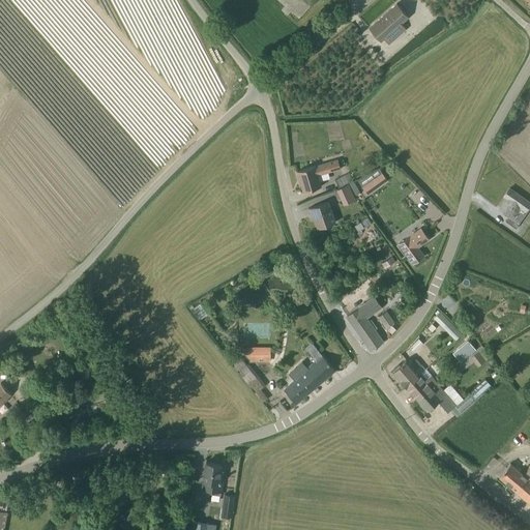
[(276,0),(284,6),(285,6),(281,11),(287,16),(290,11),(298,19),(314,0),(276,0)]
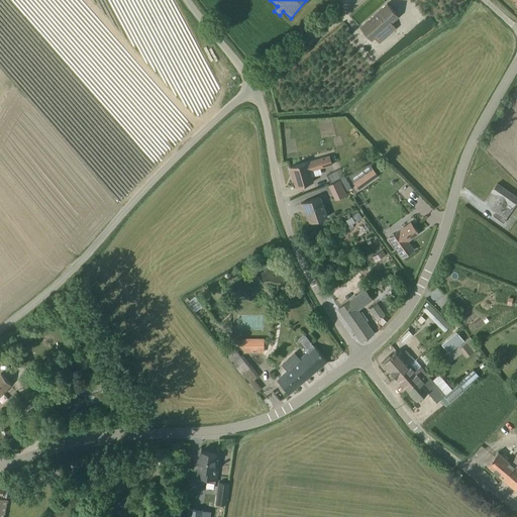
[(398,17),(386,4),(359,27),(372,40),(374,38),(379,44),(396,29),(391,23),(398,17)]
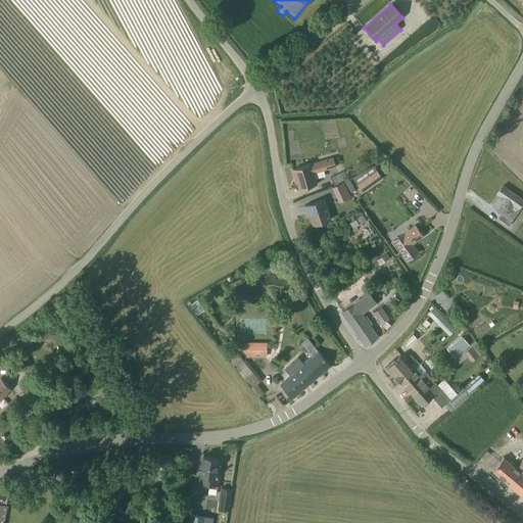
[(292,171),(298,190),(317,185),(316,180),(325,178),(323,172),(335,168),(332,158),(292,171)]
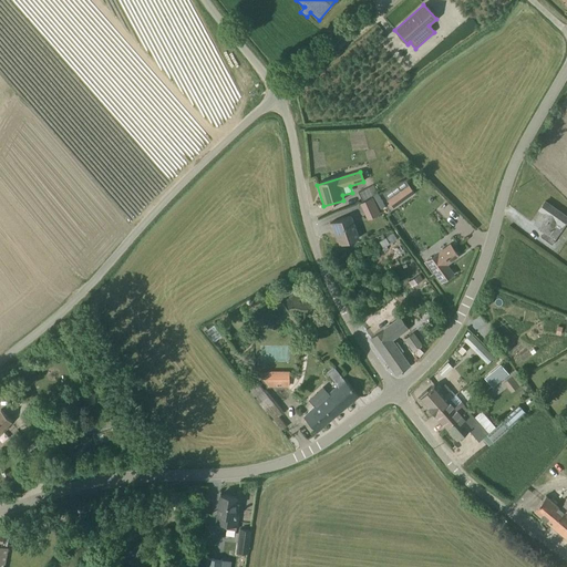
[(382,194),(392,209),(413,194),(404,181),(382,194)]
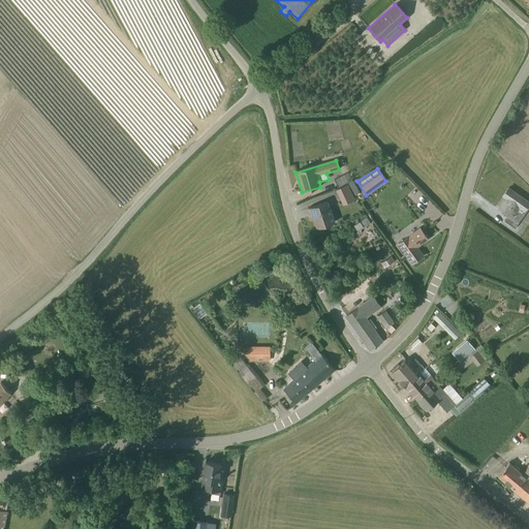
[(334,181),(337,188),(347,184),(351,181),(347,174),(334,181)]
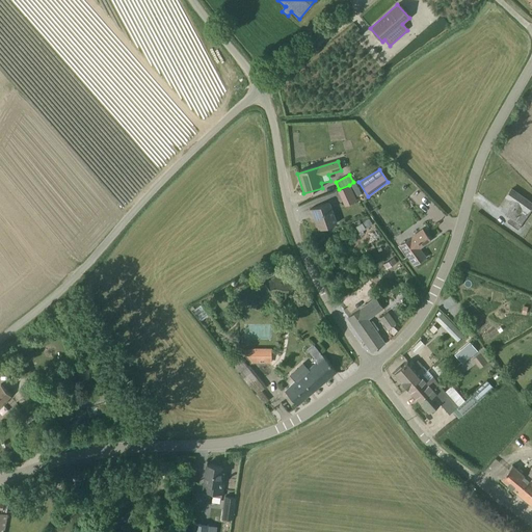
[(361,194),(353,182),(349,185),(357,197),(361,194)]
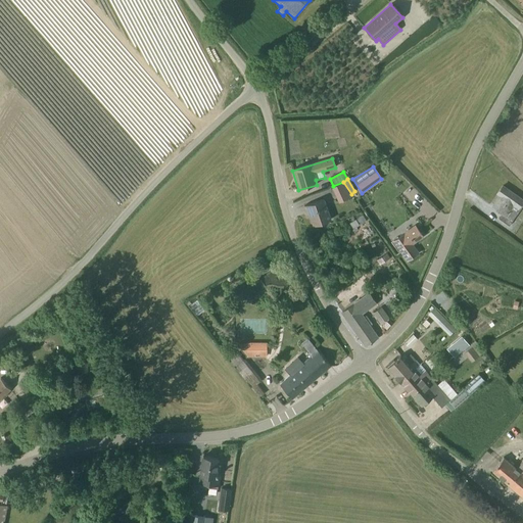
[(340,203),(350,198),(343,183),(331,188),(338,203),(340,203)]
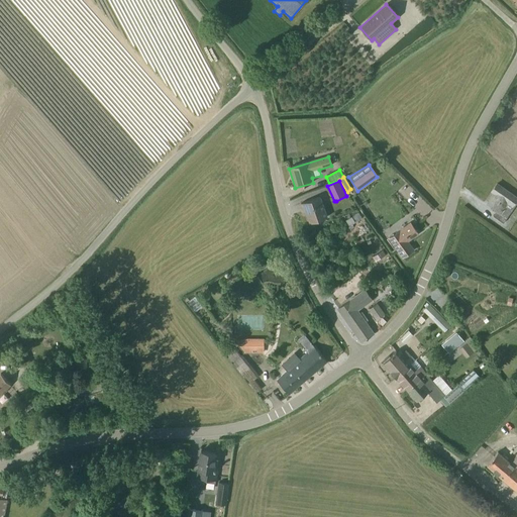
[(516,199),(497,185),(491,192),(495,195),(493,198),(492,197),(487,205),(496,211),(493,216),(503,223),(516,202),(516,199)]
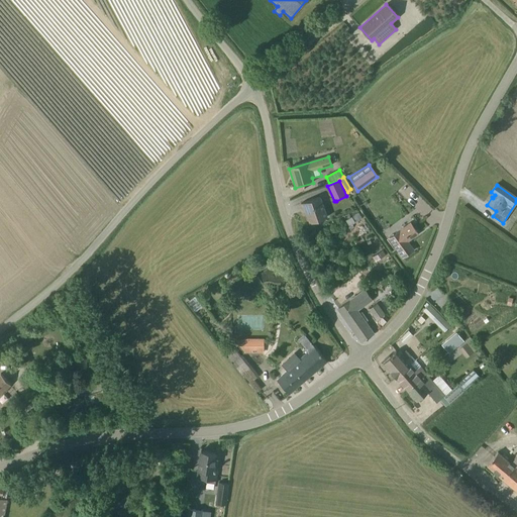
[(320,198),(301,204),(303,212),(305,211),(310,223),(327,217),(320,198)]
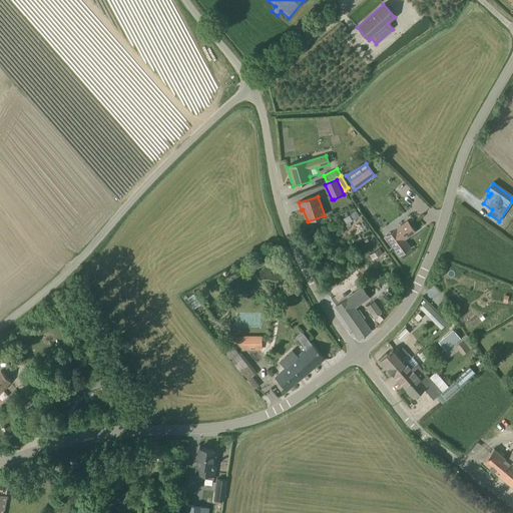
[(358,217),(355,211),(350,215),(353,220),(358,217)]
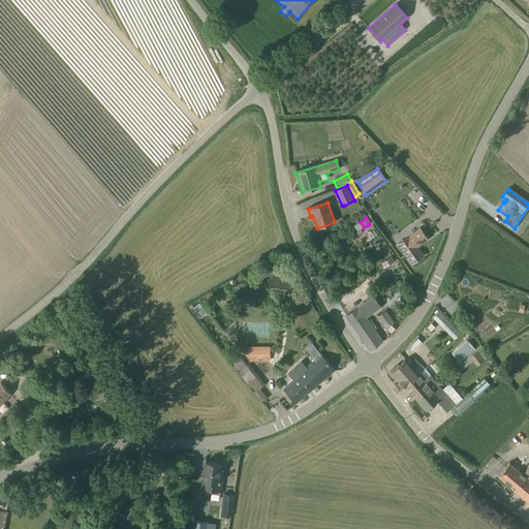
[(360,223),(353,226),(356,232),(363,228),(360,223)]
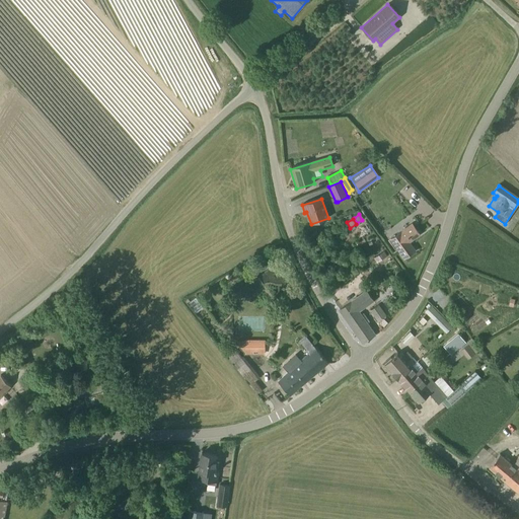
[(390,239),(403,258),(414,250),(409,242),(419,234),(411,223),(390,239)]
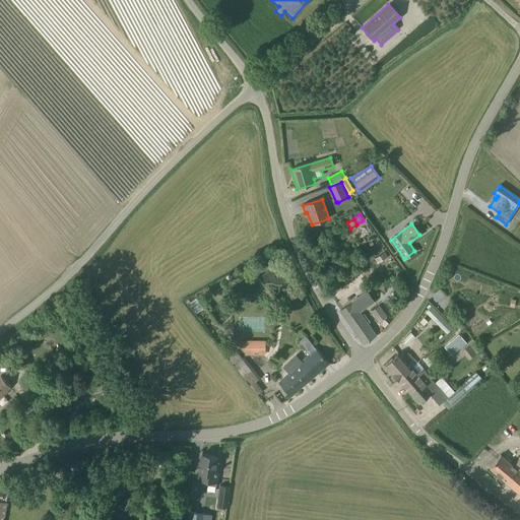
[(387,257),(384,253),(374,260),(377,264),(387,257)]
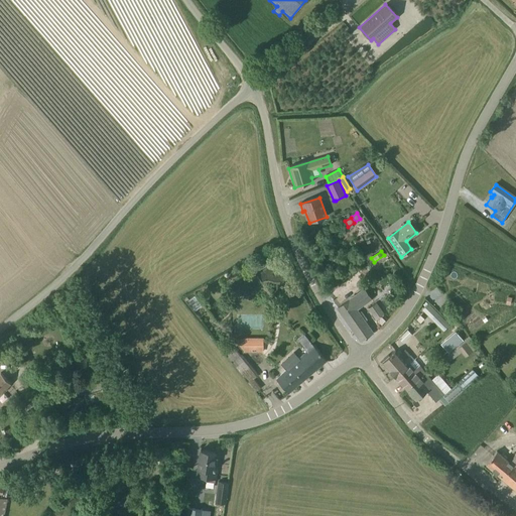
[(371,300),(363,290),(337,308),(360,342),(370,335),(372,334),(364,323),(367,320),(361,311),(359,312),(357,310),(371,300)]
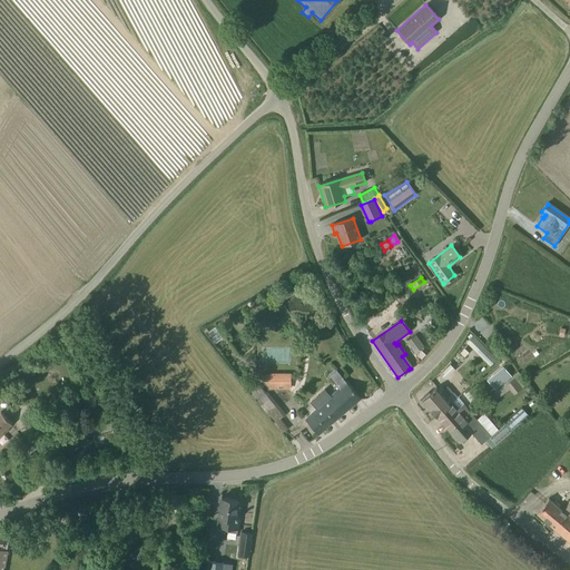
[(495,360),(472,336),(465,343),(489,366),(495,360)]
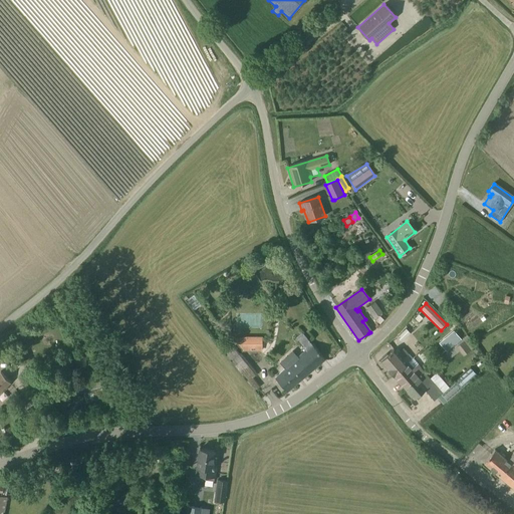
[(372,304),(366,308),(373,319),(380,314),(372,304)]
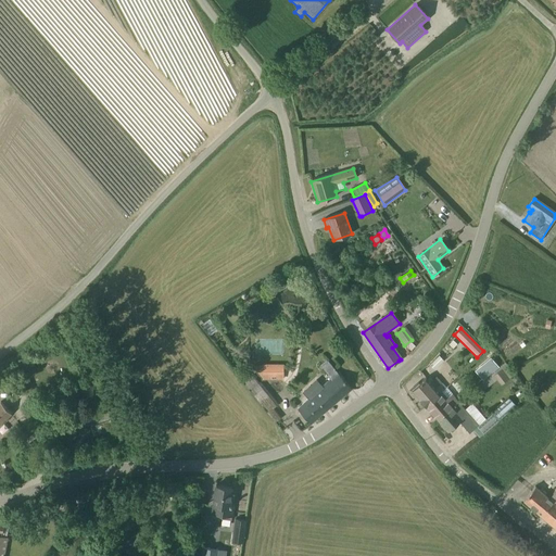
[(482,335),(478,338),(487,348),(491,343),(482,335)]
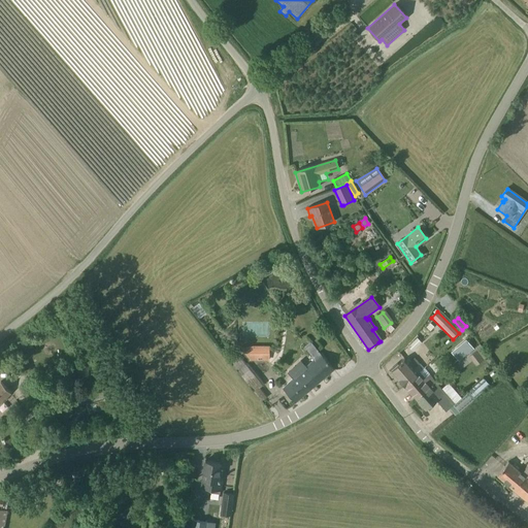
[(475,344),(472,338),(467,341),(465,340),(450,353),(458,362),(474,350),(471,347),(475,344)]
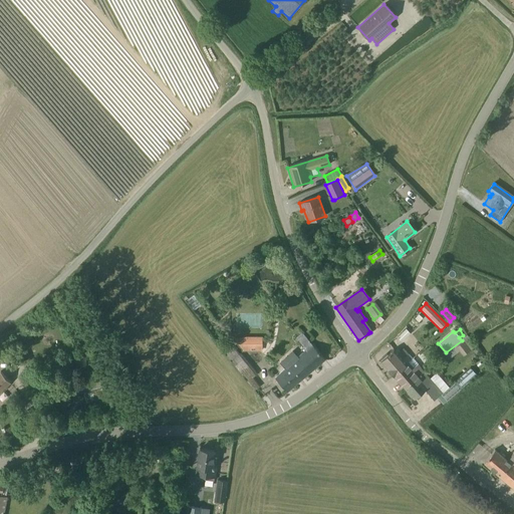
[(324,359),(302,333),(295,338),(305,349),(296,357),(291,351),(280,362),(285,368),(274,377),(286,393),(324,359)]
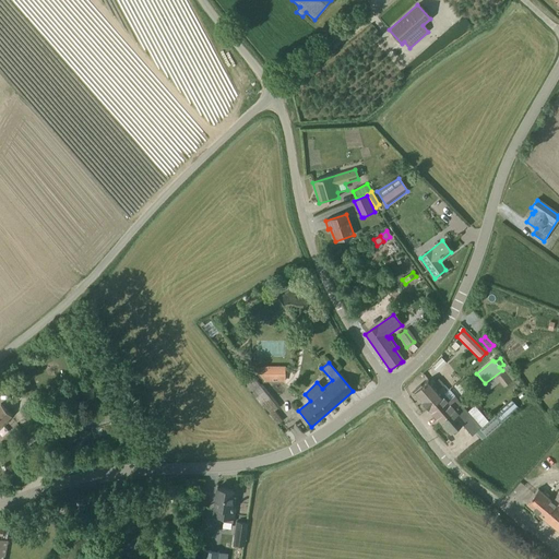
[(484,384),(479,389),(484,394),(499,382),(503,388),(512,381),(512,380),(516,377),(508,365),(502,369),(503,369),(484,384)]
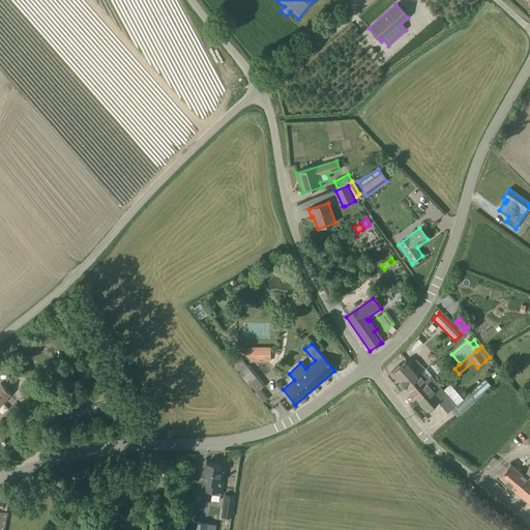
[(249,362),(270,362),(270,348),(249,348),(249,349),(239,349),(249,362)]
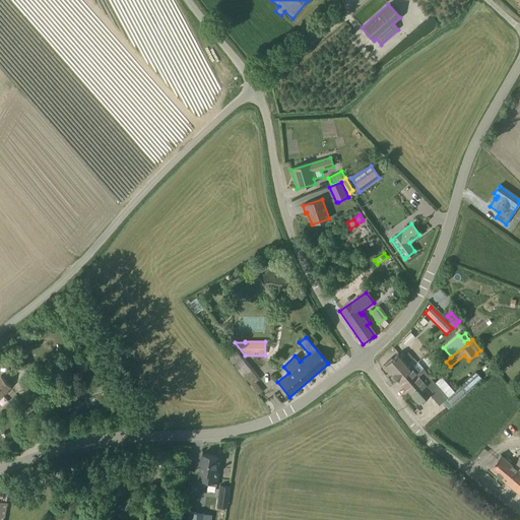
[(237,351),(236,351),(228,359),(257,396),(262,392),(253,381),(258,377),(243,358),(242,359),(237,351)]
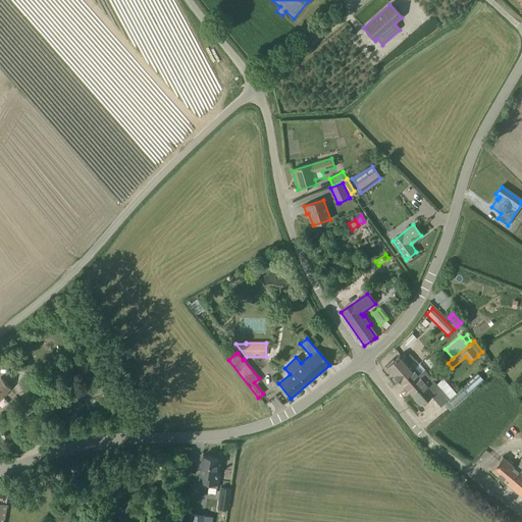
[(400,381),(419,364),(415,359),(414,360),(409,354),(404,359),(400,355),(387,365),(387,368),(400,381)]
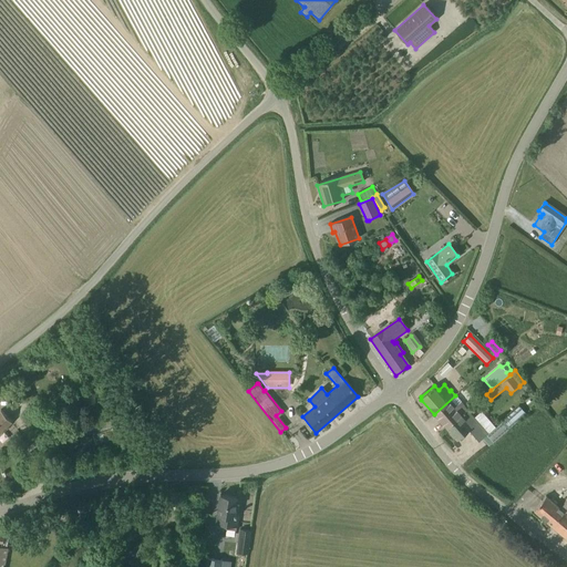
[(434,414),(445,428),(467,410),(461,402),(455,395),(434,414)]
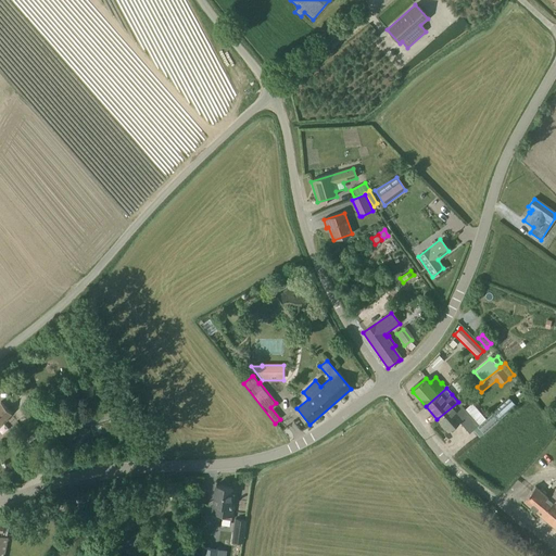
[(481,436),(515,405),(509,397),(491,414),(485,419),(471,404),(465,409),(458,402),(437,419),(447,432),(459,422),(468,433),(476,428),(481,436)]
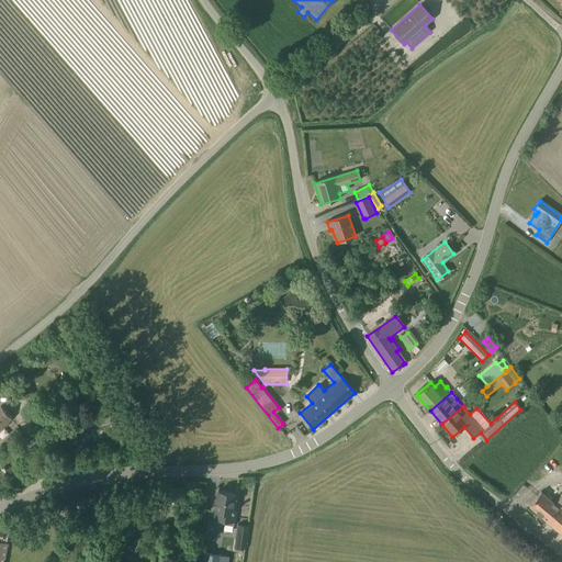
[(0,430),(11,419),(0,407),(0,430)]
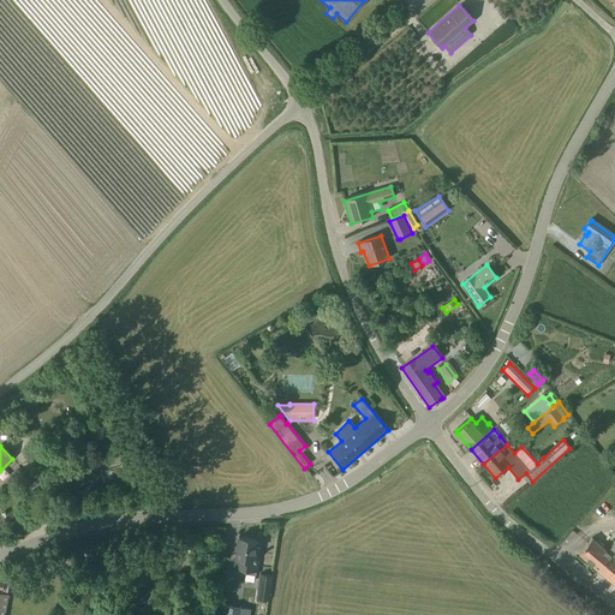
[(124,467),(103,473),(106,482),(126,475),(124,467)]
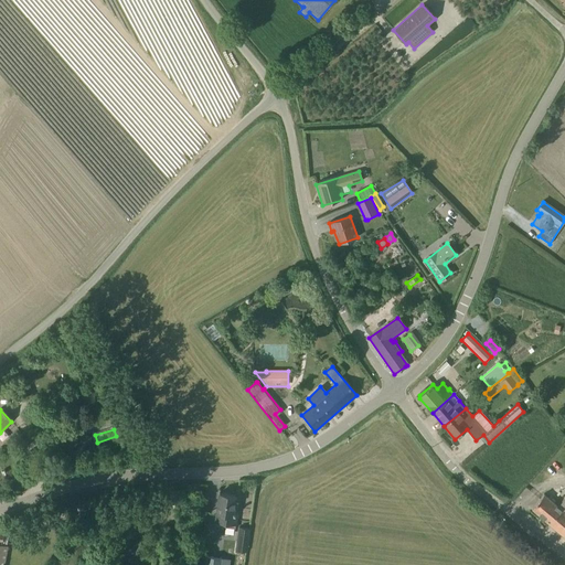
[(224,529),(233,530),(234,525),(235,525),(237,508),(233,507),(235,496),(219,493),(215,523),(222,523),(221,526),(224,528),(224,529)]
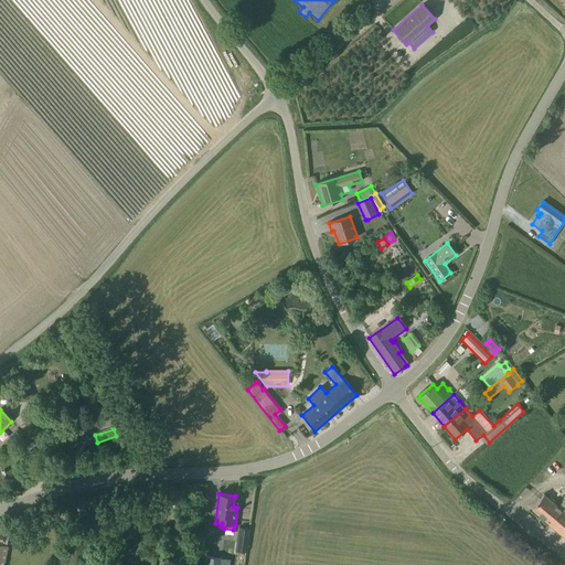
[(544,493),(531,509),(564,535),(564,496),(557,505),(544,493)]
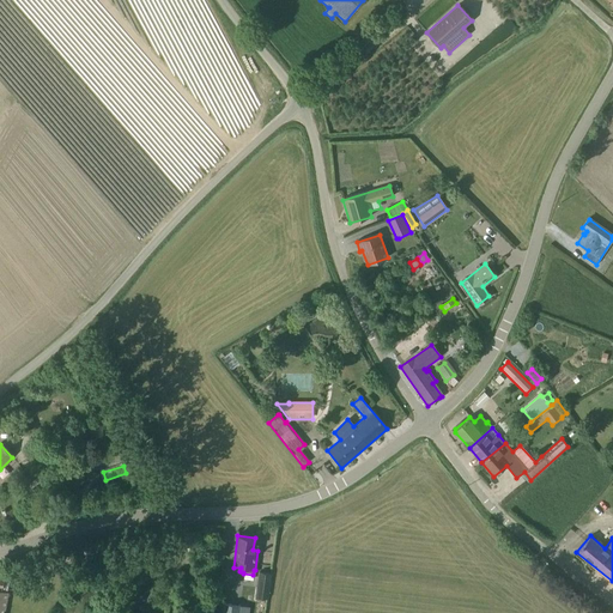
[(0,612),(4,612),(8,593),(7,592),(10,576),(5,575),(0,568),(0,612)]
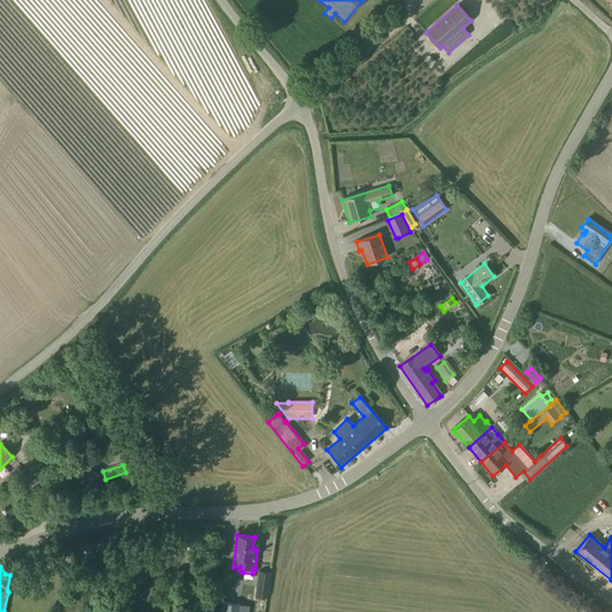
[(270,573),(258,571),(255,597),(267,598),(270,573)]
